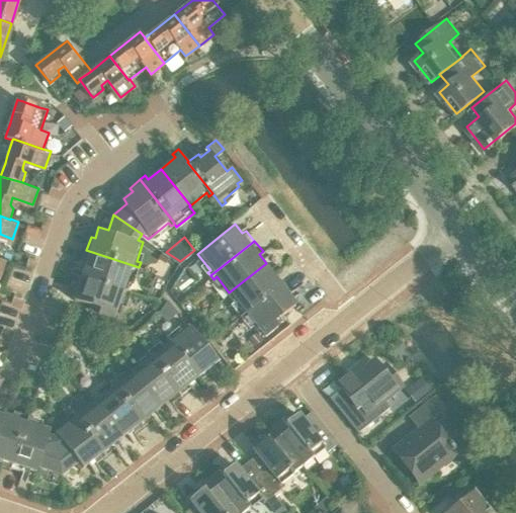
[(138,271),(139,267),(86,250),(82,262),(87,263),(83,273),(83,274),(127,288),(127,287),(134,269),(138,271)]
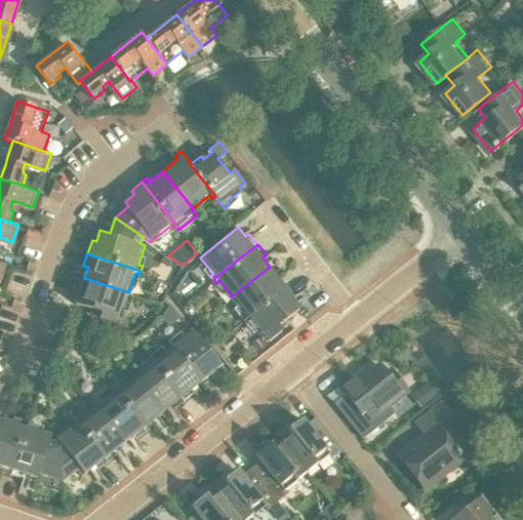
[(280,272),(277,275),(270,267),(232,296),(245,312),(241,315),(244,318),(288,283),(280,272)]
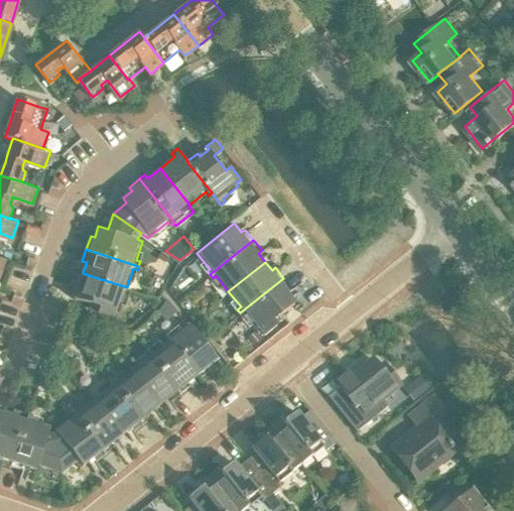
[(83,273),(83,272),(79,271),(75,283),(79,285),(75,296),(101,304),(99,310),(114,315),(116,309),(119,310),(126,291),(130,293),(131,288),(127,286),(127,287),(83,273)]
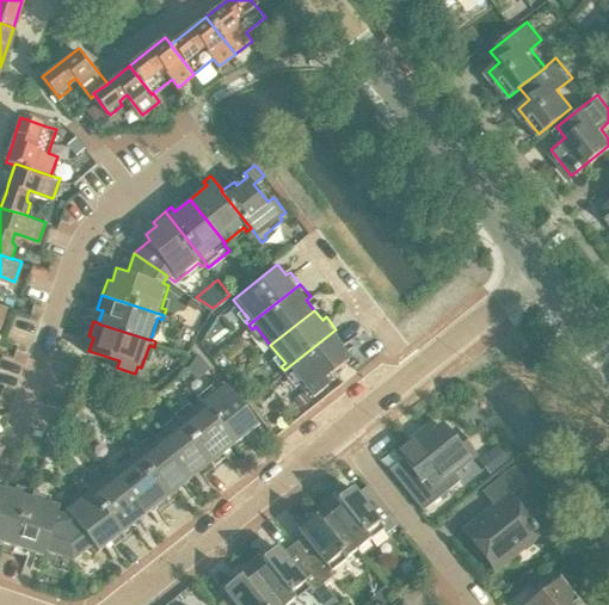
[(342,345),(346,341),(336,329),(284,370),(288,375),(291,372),(307,390),(311,387),(315,393),(330,381),(325,376),(350,356),(342,345)]
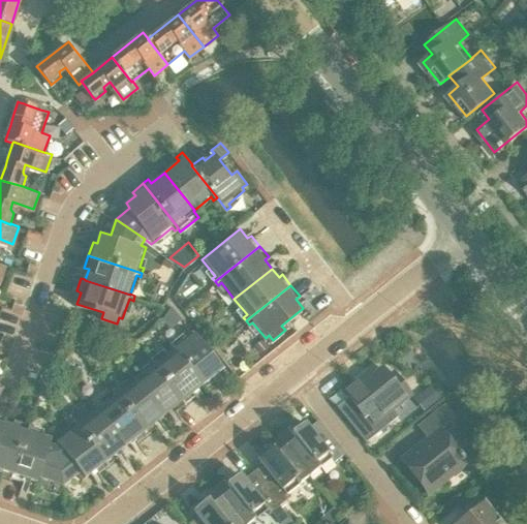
[(214,373),(223,366),(193,328),(177,341),(175,338),(171,341),(173,344),(203,382),(206,386),(217,377),(214,373)]
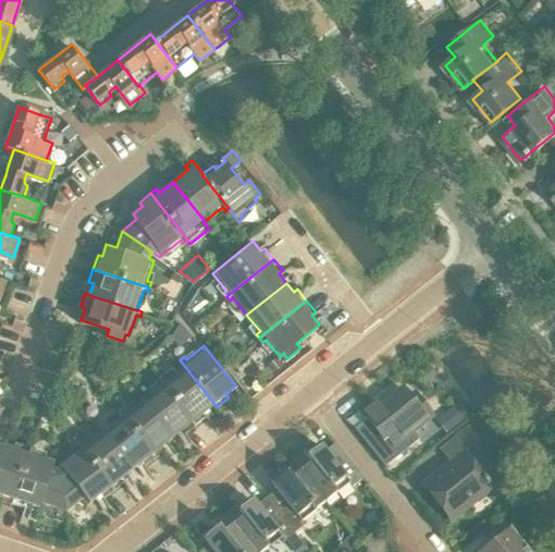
[(205,409),(213,403),(182,363),(165,376),(163,372),(159,376),(196,422),(208,414),(205,409)]
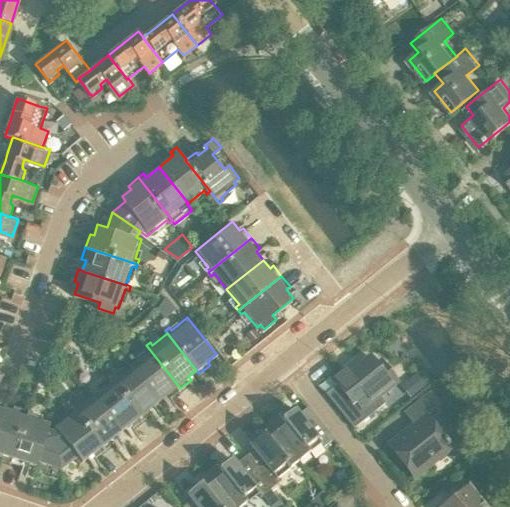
[(170,396),(180,388),(146,345),(143,347),(145,350),(129,363),(158,400),(168,393),(170,396)]
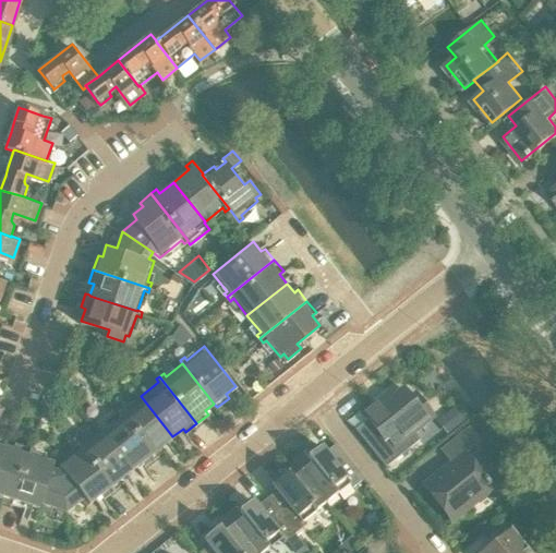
[(370,417),(358,427),(364,433),(388,464),(414,443),(422,436),(414,428),(435,411),(418,391),(413,394),(406,385),(395,394),(390,388),(364,409),(370,417)]
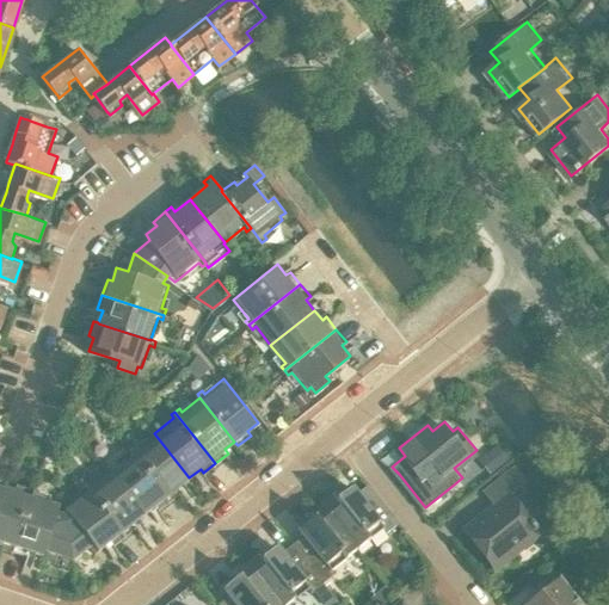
[(179,485),(189,477),(154,433),(136,448),(134,444),(129,448),(171,499),(183,489),(179,485)]
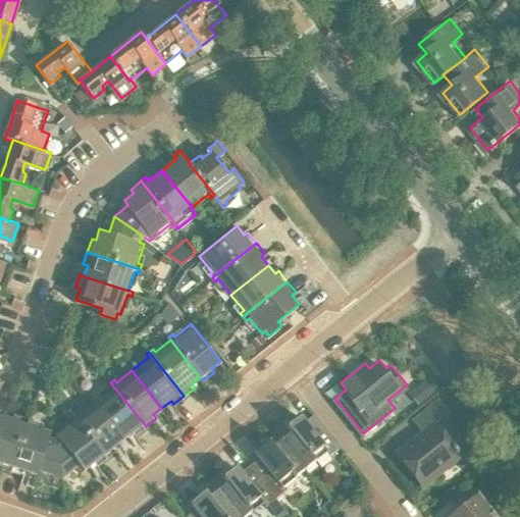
[(438,388),(428,375),(410,390),(420,402),(438,388)]
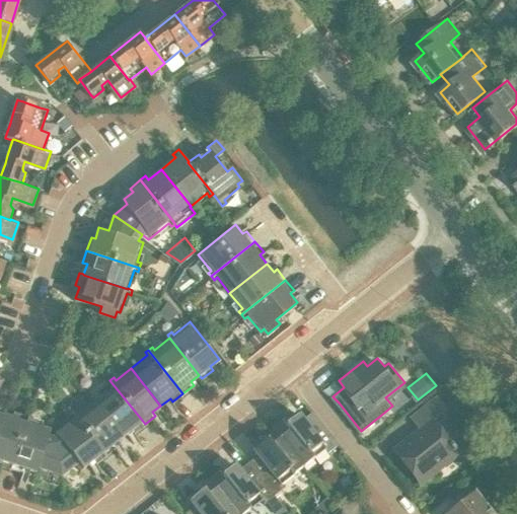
[(135,432),(145,424),(109,380),(107,382),(109,385),(93,398),(123,436),(132,429),(135,432)]
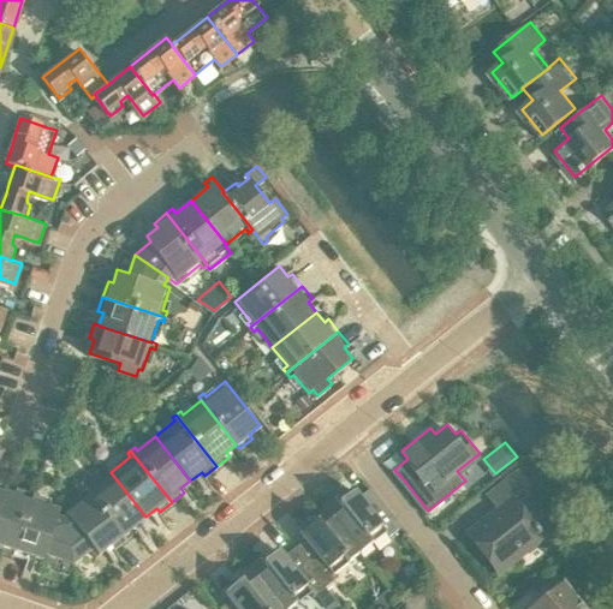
[(515,495),(530,483),(518,469),(491,491),(500,505),(469,530),(500,569),(546,533),(515,495)]
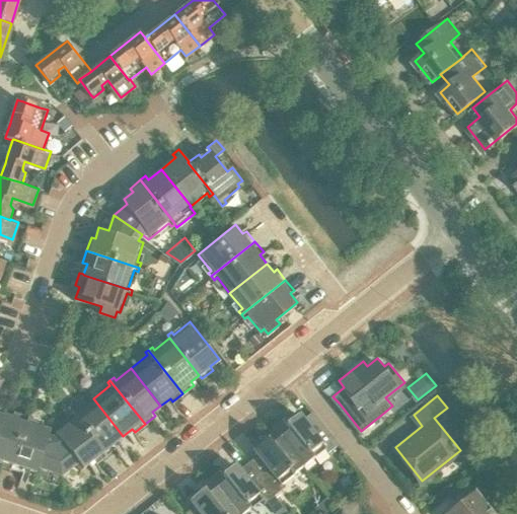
[(115,442),(123,436),(93,398),(78,411),(76,408),(72,411),(106,454),(118,445),(115,442)]
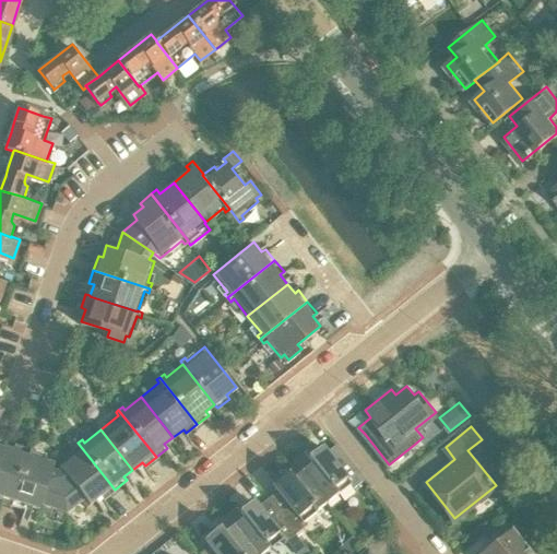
[(27,445),(26,449),(4,441),(3,446),(0,445),(0,493),(0,494),(0,495),(0,497),(12,503),(31,446),(27,445)]
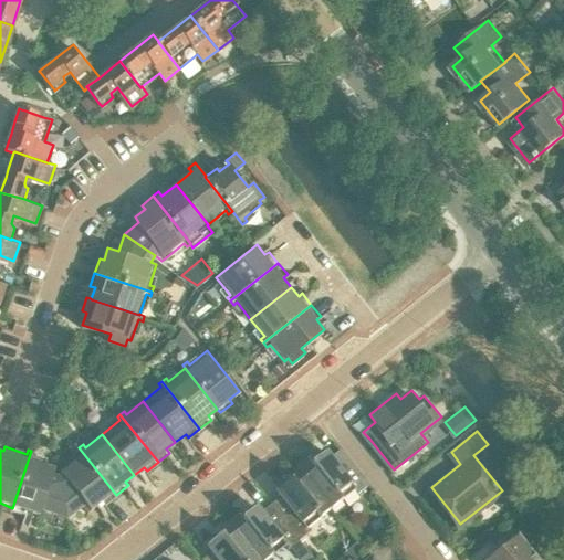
[(359,490),(371,482),(342,446),(332,454),(327,448),(313,460),(310,455),(298,464),(332,506),(356,486),(359,490)]
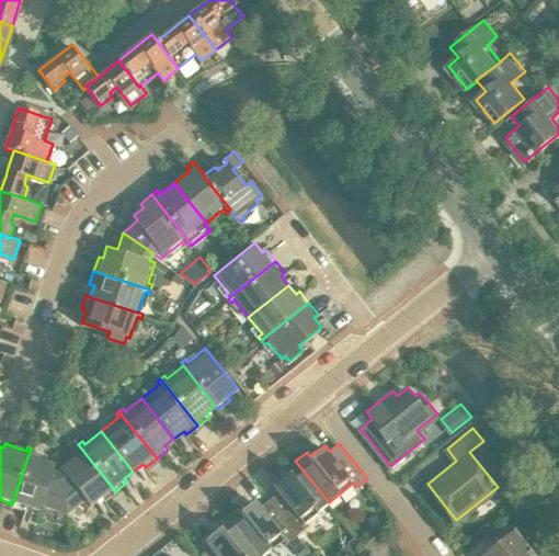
[(104,500),(115,491),(78,444),(75,446),(77,450),(59,464),(64,468),(59,469),(67,511),(86,497),(91,503),(101,496),(104,500)]
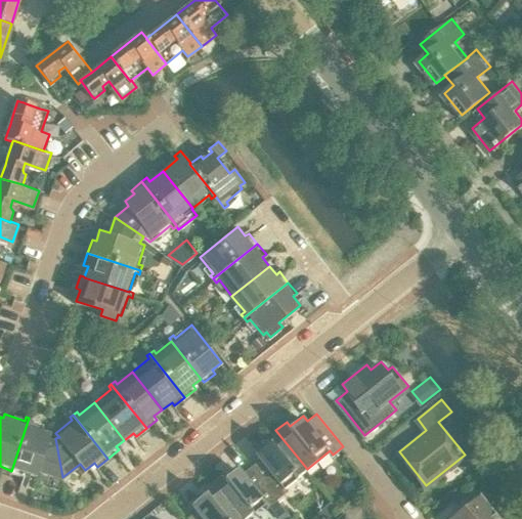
[(32,423),(34,420),(29,418),(11,471),(25,475),(26,471),(37,475),(39,469),(62,477),(55,438),(49,439),(52,430),(32,423)]
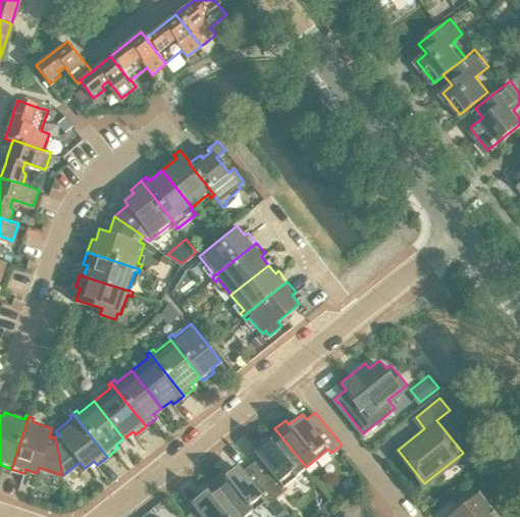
[(284,484),(306,467),(274,428),(265,435),(268,440),(256,450),(260,456),(251,464),(276,497),(288,487),(284,484)]
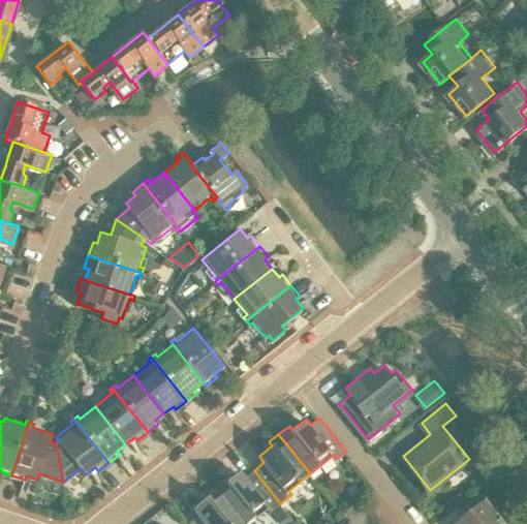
[(271,511),(280,503),(254,470),(245,476),(241,472),(228,482),(224,476),(213,486),(243,523),(246,523),(268,507),(271,511)]
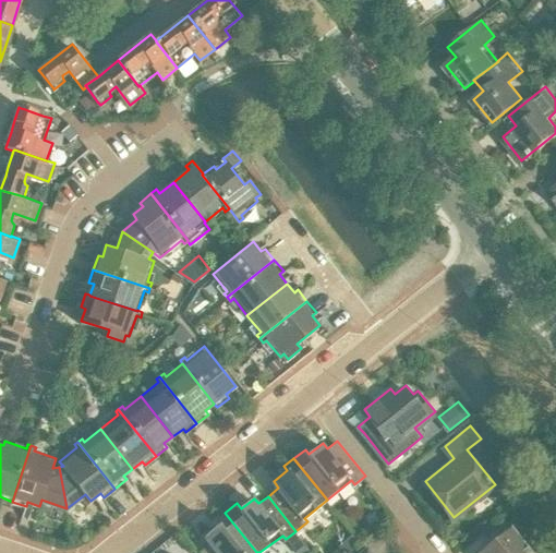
[(209,542),(200,550),(202,552),(256,552),(225,513),(215,520),(219,526),(205,537),(209,542)]
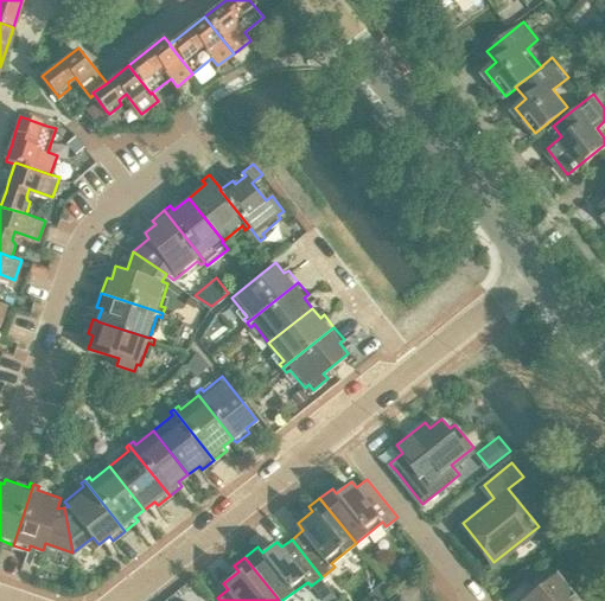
[(581,600),(558,571),(521,600),(581,600)]
